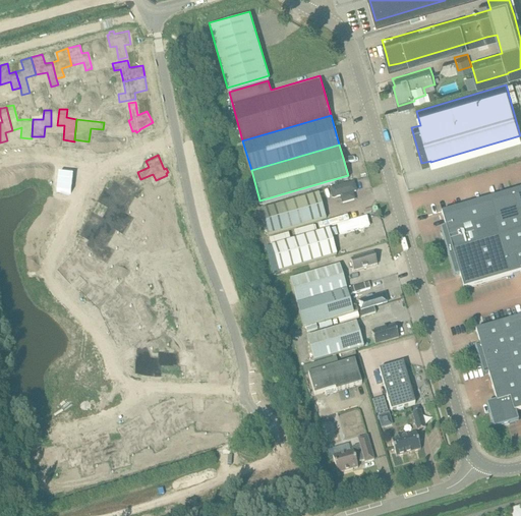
[(114,176),(108,187),(117,192),(124,196),(130,186),(137,190),(141,184),(136,182),(136,181),(127,176),(124,182),(114,176)]
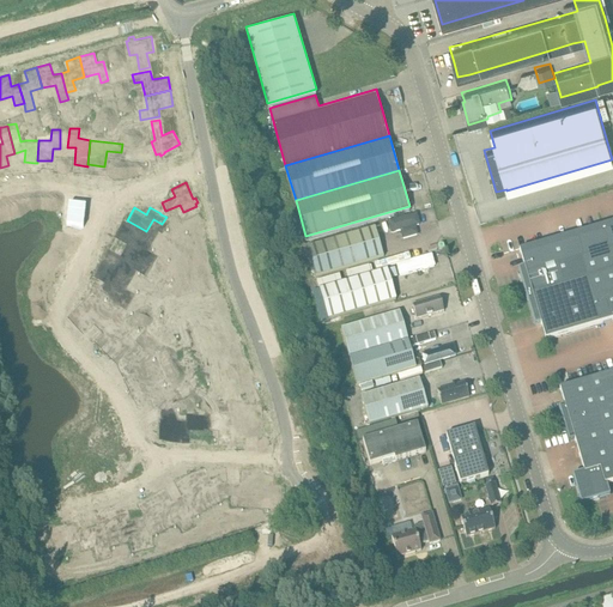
[(419,219),(416,208),(388,217),(390,228),(400,225),(402,234),(417,229),(414,220),(419,219)]
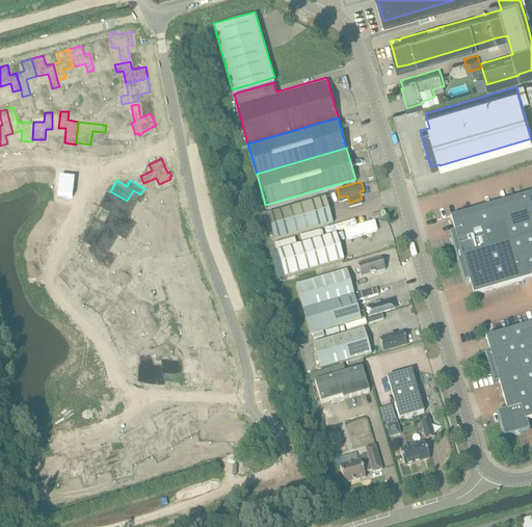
[(531,225),(531,189),(523,192),(531,225)]
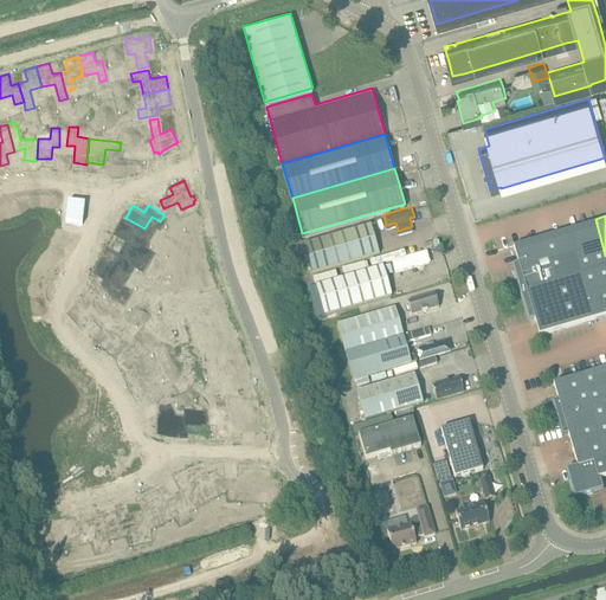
[(126,218),(118,230),(129,236),(124,243),(134,247),(148,256),(153,249),(139,239),(144,228),(136,224),(126,218)]
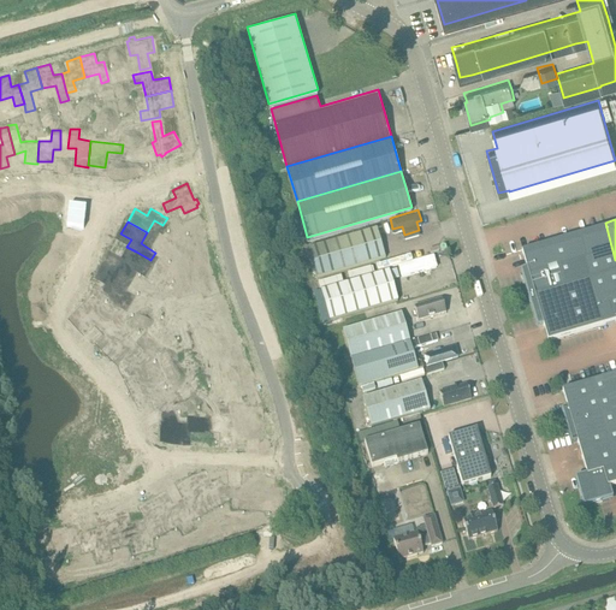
[(317,272),(374,256),(385,253),(377,223),(308,242),(317,272)]
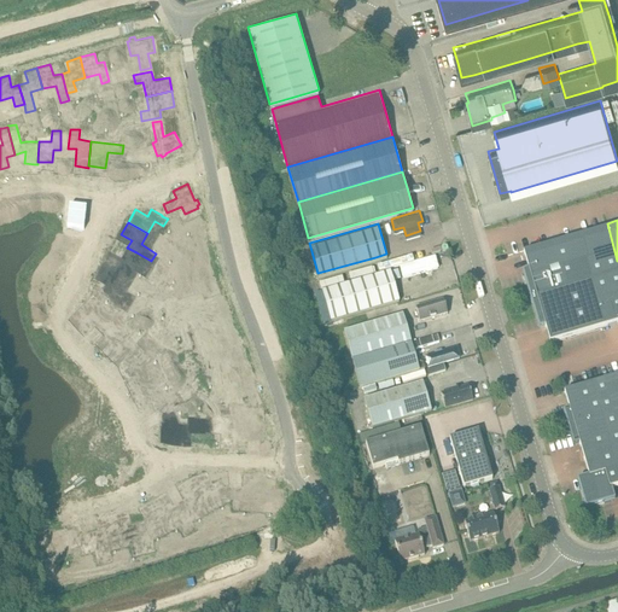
[(617,261),(607,223),(578,232),(592,277),(617,268),(617,261)]
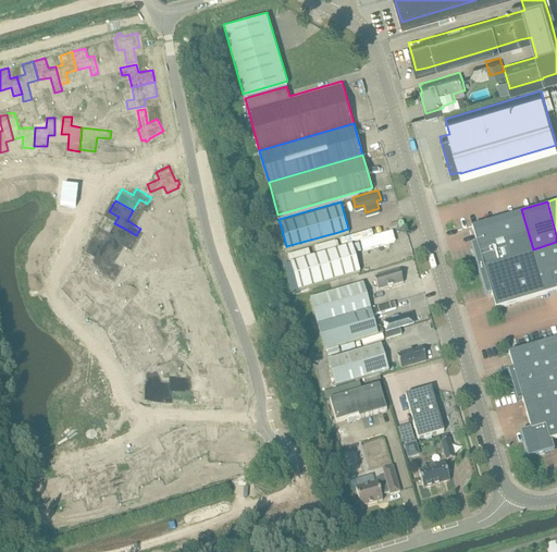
[(472,242),(479,266),(533,249),(521,209),(472,223),(477,241),(472,242)]
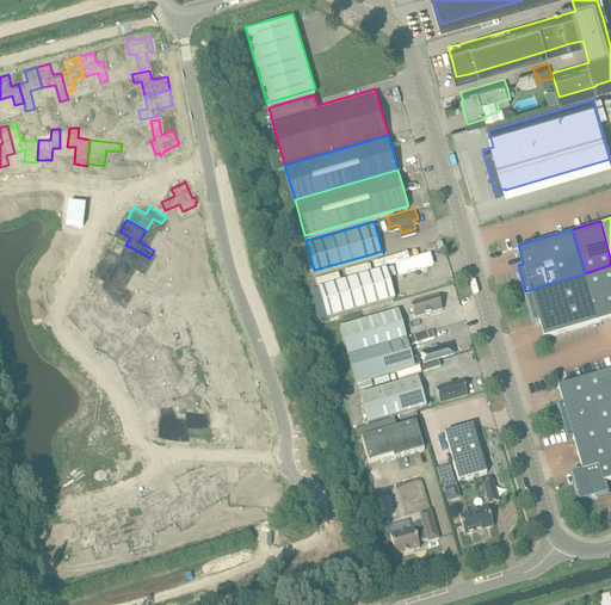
[(173,236),(171,236),(172,245),(181,242),(184,257),(205,252),(209,252),(207,245),(204,246),(203,238),(191,240),(189,233),(173,236)]
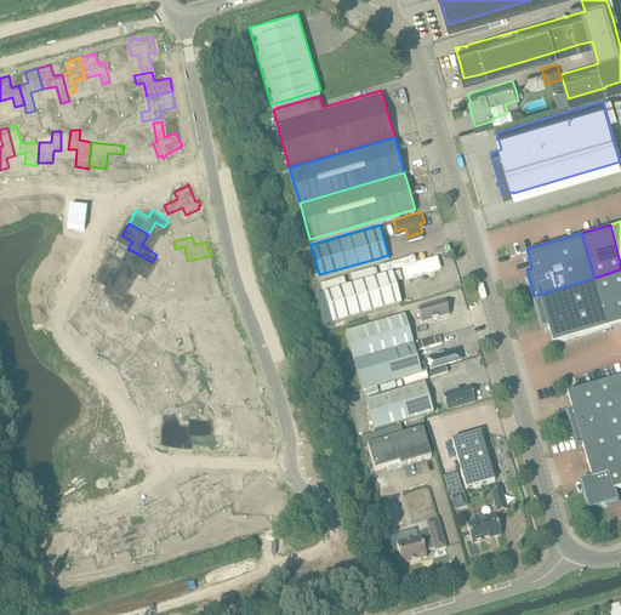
[(113,250),(106,262),(117,268),(125,273),(132,262),(147,271),(152,262),(137,254),(127,249),(124,256),(113,250)]
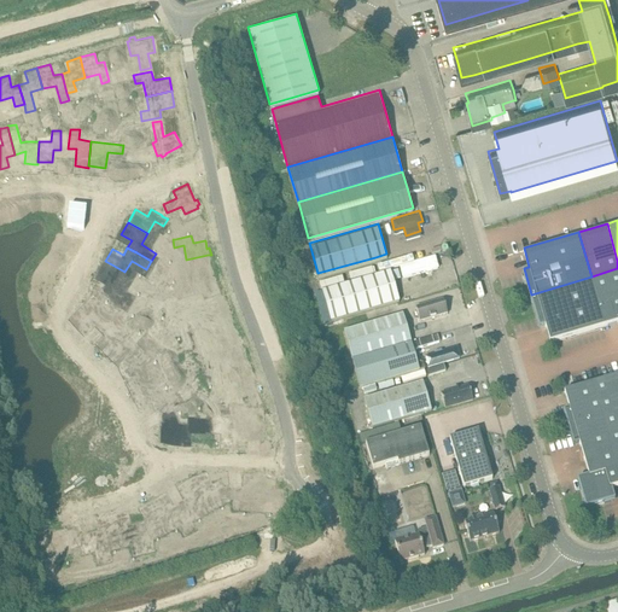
[(436,251),(400,262),(403,273),(439,263),(436,251)]
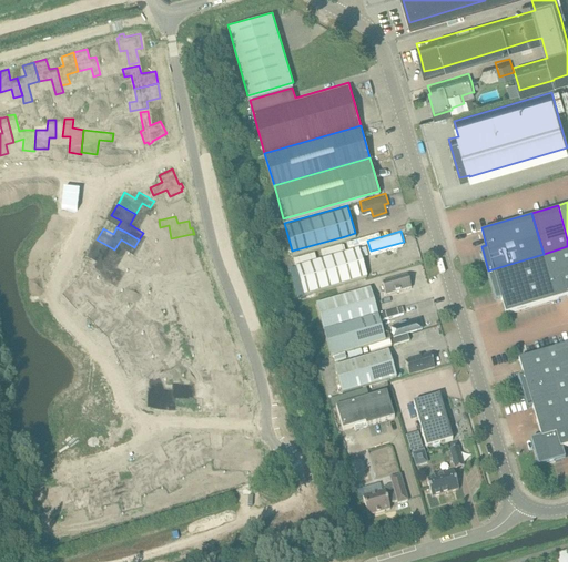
[(173,251),(164,252),(166,261),(184,257),(182,248),(193,246),(191,234),(171,238),(173,251)]
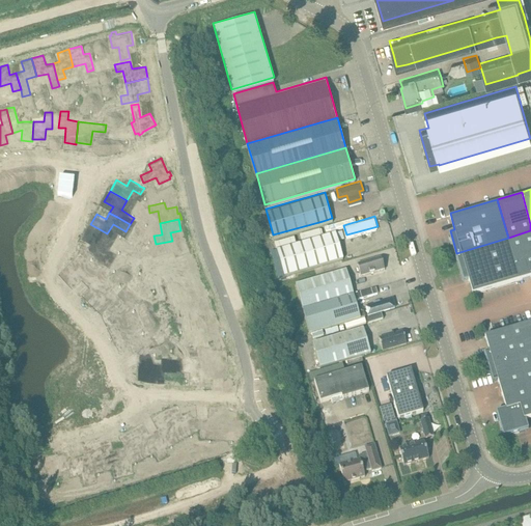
[(90,224),(85,233),(93,239),(89,246),(90,247),(102,253),(108,256),(110,258),(115,250),(102,243),(107,233),(100,229),(90,224)]
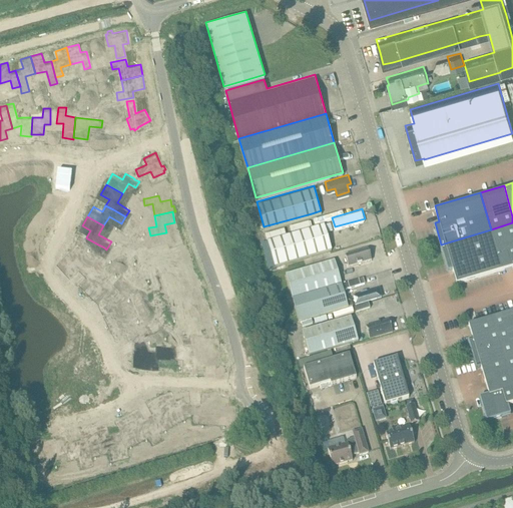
[(324,220),(317,223),(267,237),(275,263),(332,245),(324,220)]
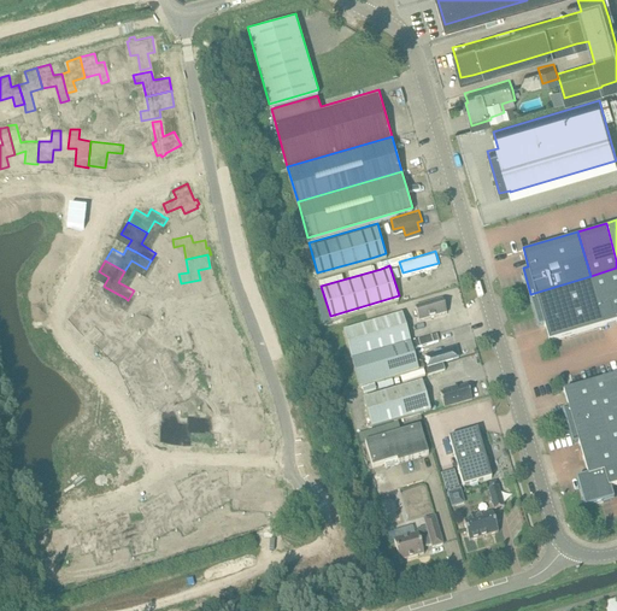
[(604,321),(616,317),(616,268),(591,276),(604,321)]
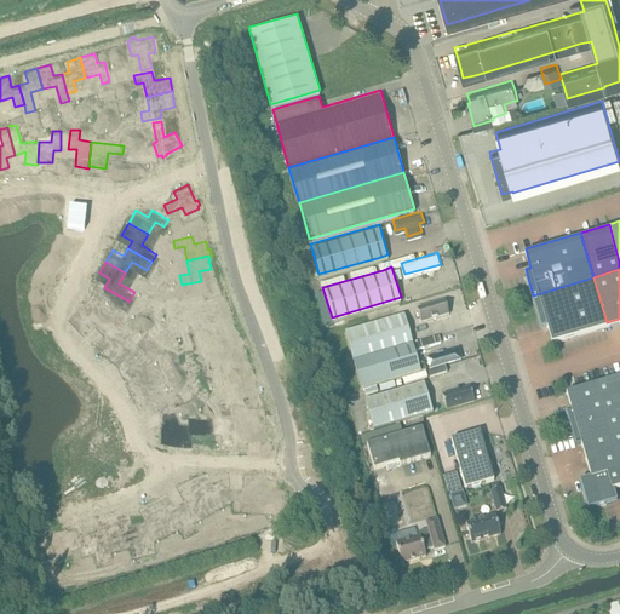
[(607,322),(593,277),(533,296),(540,321),(546,320),(551,339),(607,322)]
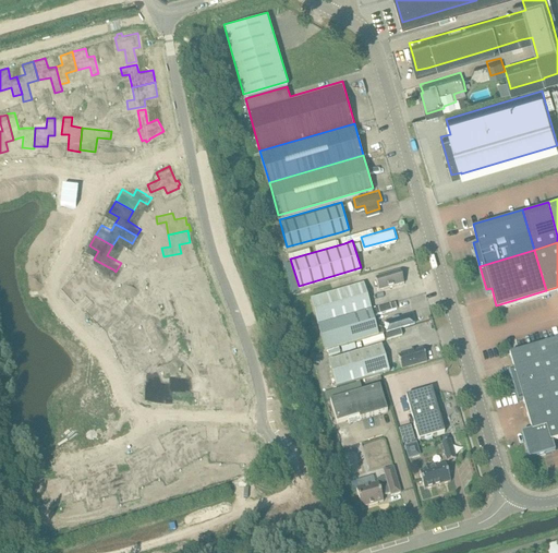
[(361,260),(364,267),(385,262),(381,253),(361,260)]
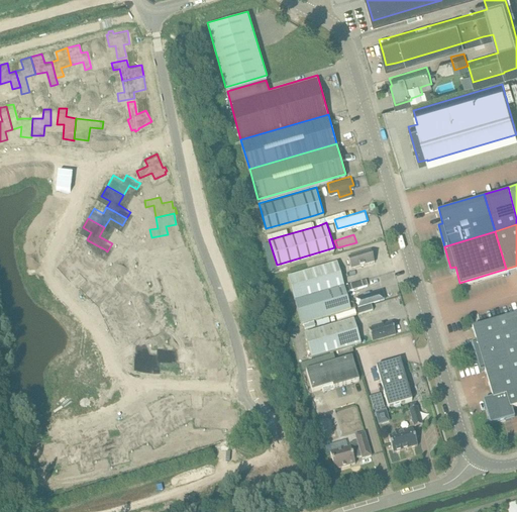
[(351,265),(375,258),(371,246),(347,252),(351,265)]
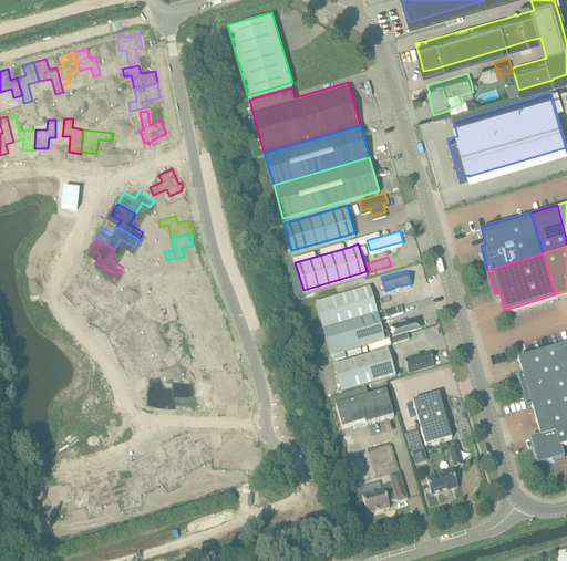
[(85,274),(70,290),(79,299),(88,290),(93,295),(111,279),(105,273),(94,283),(85,274)]
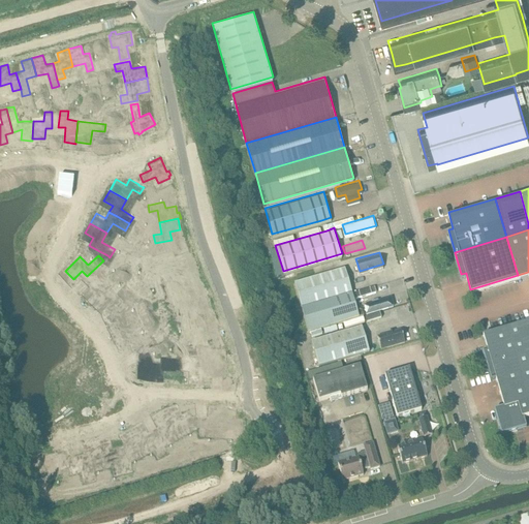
[(93,282),(85,290),(93,298),(106,284),(98,277),(109,266),(103,260),(87,276),(93,282)]
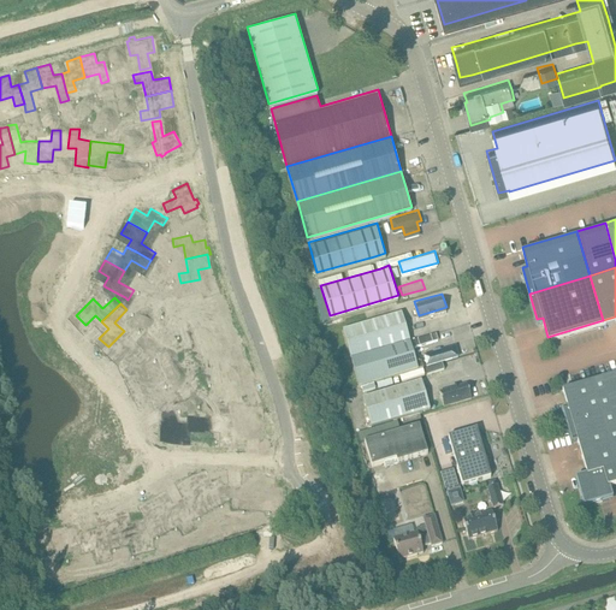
[(343,325),(351,353),(409,336),(401,308),(343,325)]
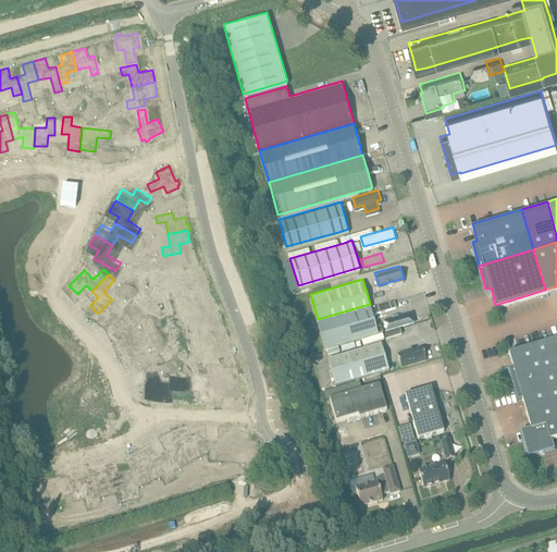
[(112,299),(98,314),(107,322),(114,315),(121,321),(138,304),(133,297),(121,309),(112,299)]
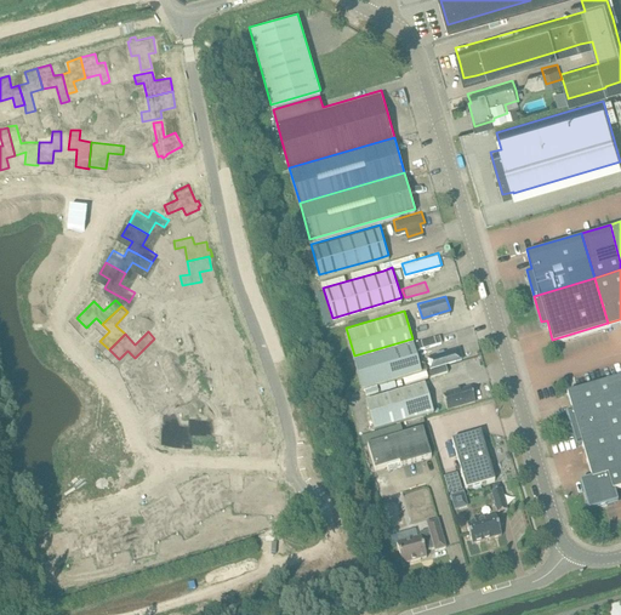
[(147,370),(134,374),(138,388),(160,380),(155,368),(147,359),(161,345),(154,339),(135,358),(147,370)]
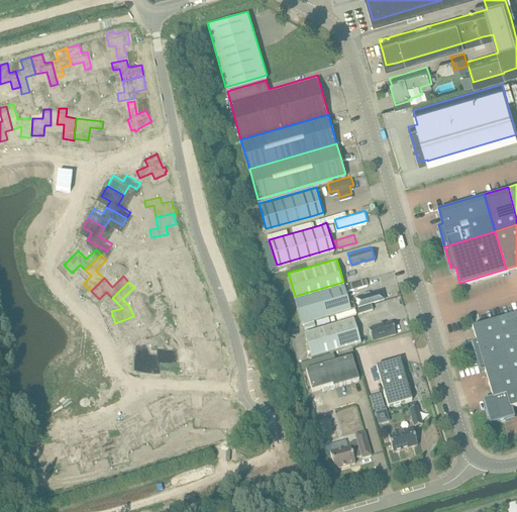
[(349,299),(343,282),(295,296),(302,320),(355,304),(353,298),(349,299)]
